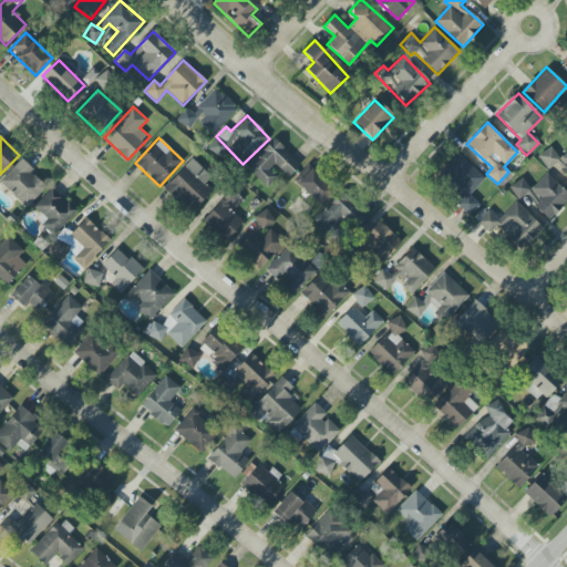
[(300,165),(274,138),(246,168),(268,188),(280,175),(286,181),(300,165)]
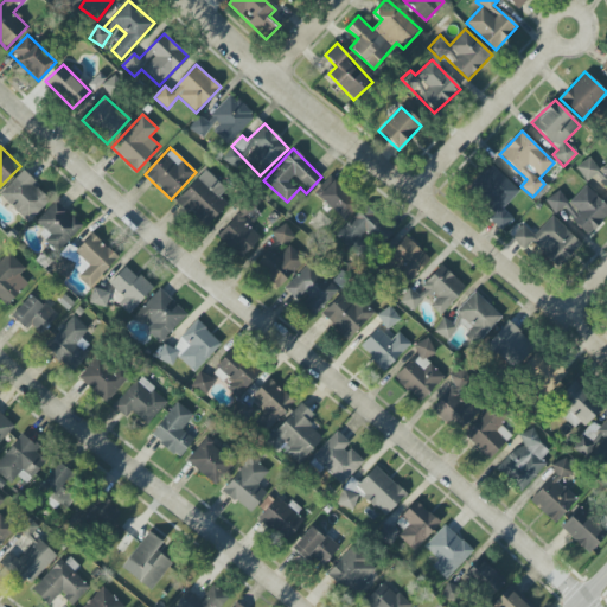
[(503,209),(519,191),(490,164),(468,187),(493,210),(487,217),(502,231),(513,219),(503,209)]
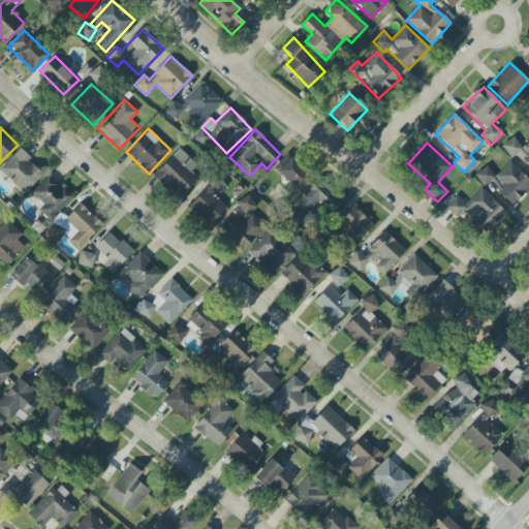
[(0,168),(0,169),(25,194),(43,175),(28,160),(30,158),(21,148),(0,168)]
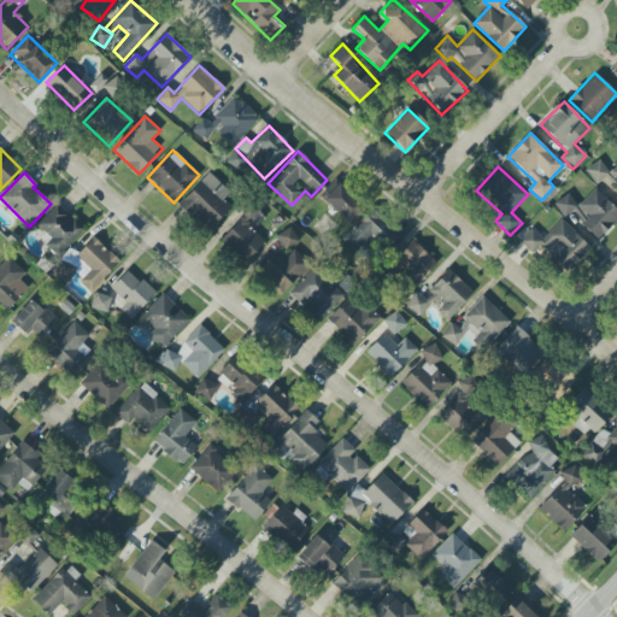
[(231,207),(223,199),(229,192),(209,172),(180,204),(209,231),(231,207)]
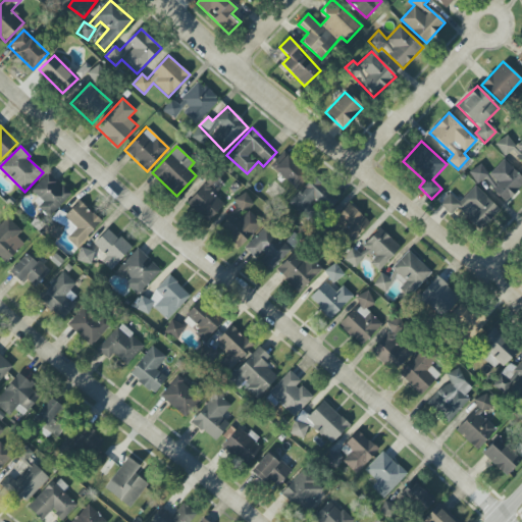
[(296,190),(309,175),(286,155),(273,169),(296,190)]
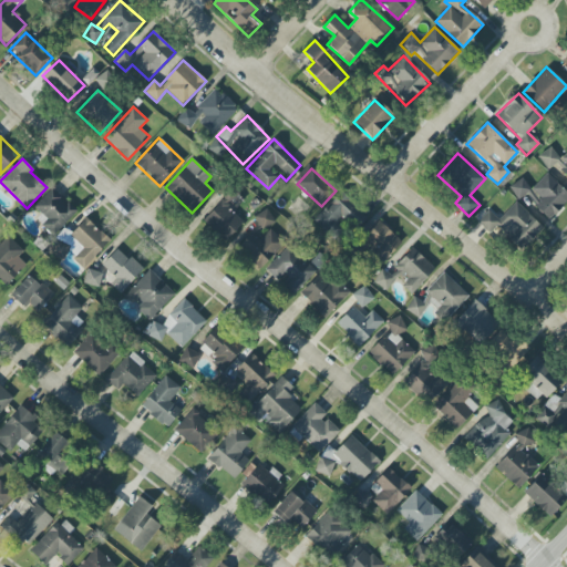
[(532,188),(521,178),(509,189),(519,199),(525,195),(549,219),(566,202),(566,193),(547,173),(532,188)]
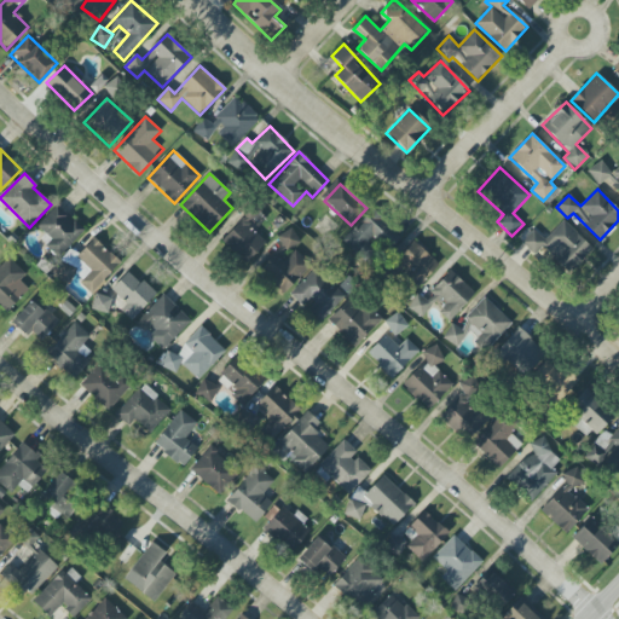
[(34,231),(61,255),(84,231),(57,206),(34,231)]
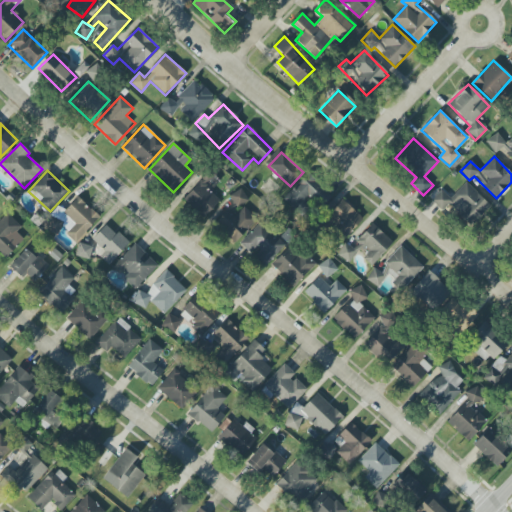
[(283,198),(300,216),(311,205),(317,211),(331,197),(308,174),(283,198)]
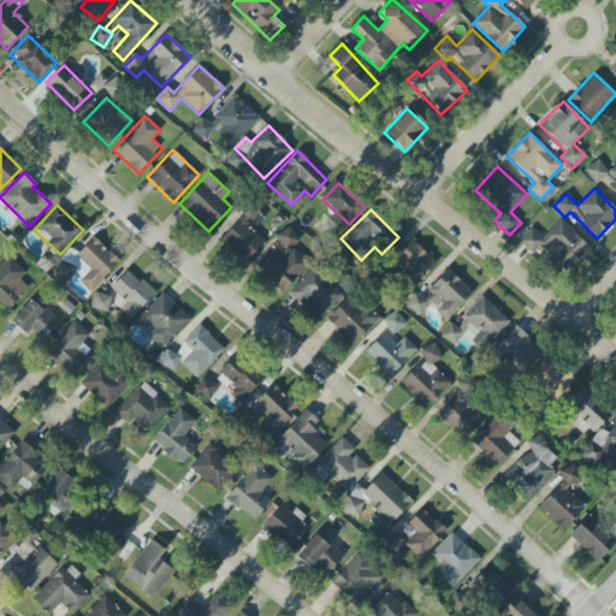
[(265,241),(240,219),(221,240),(246,262),(265,241)]
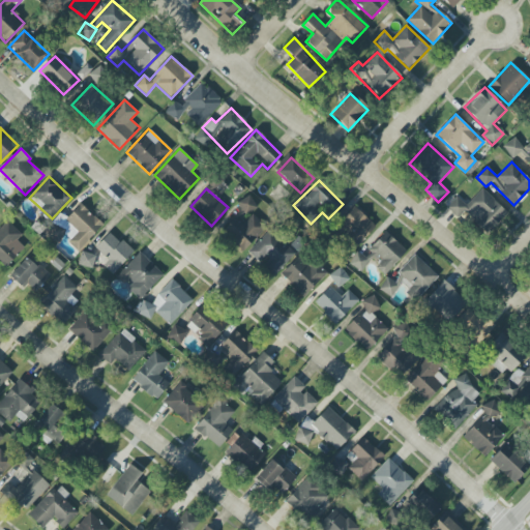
[(466,206),(454,195),(444,206),(458,218),(464,211),(488,234),(507,213),(482,188),(466,206)]
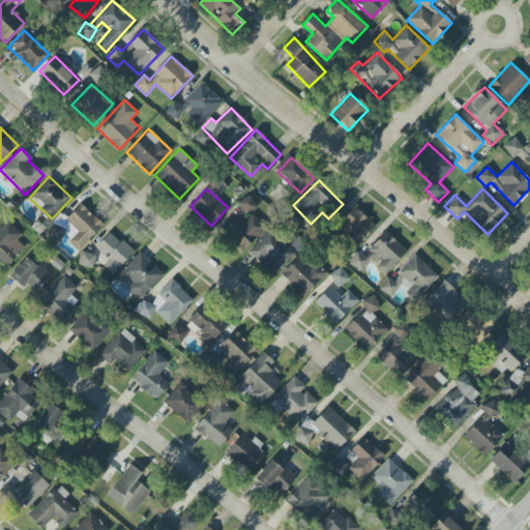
[(256,208),(251,197),(238,202),(243,213),(256,208)]
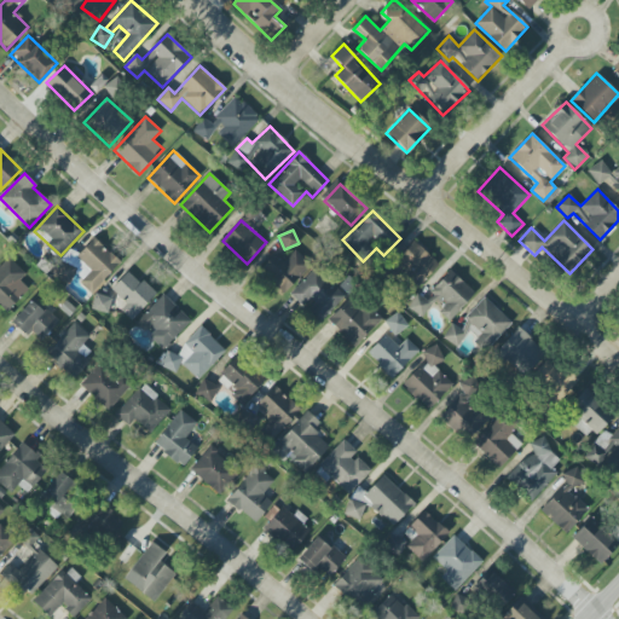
[(121,265),(94,237),(76,255),(73,250),(51,271),(65,285),(75,277),(91,293),(121,265)]
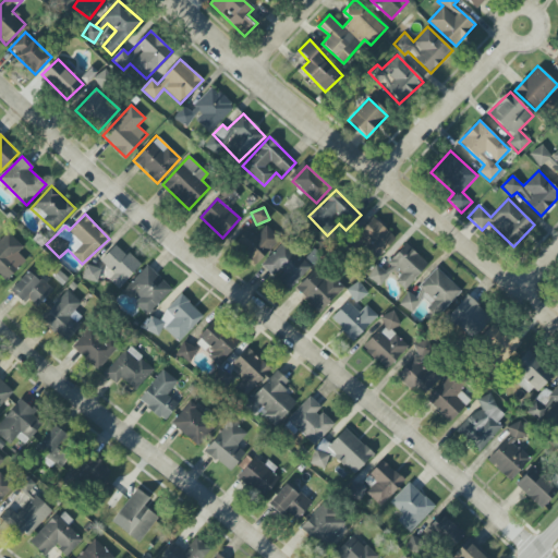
[(359,232),(367,240),(356,251),(372,266),(397,240),(373,217),(359,232)]
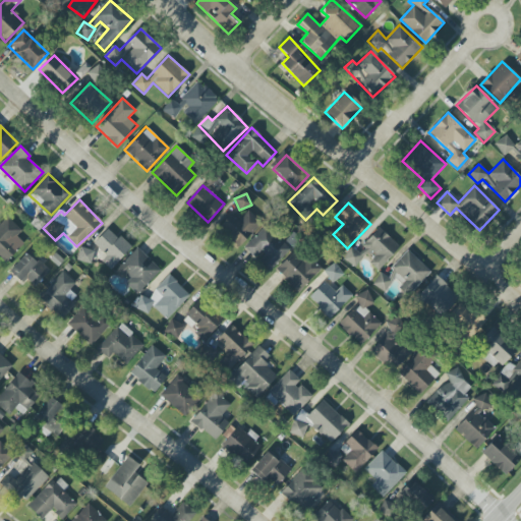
[(241,245),(262,223),(248,211),(239,221),(232,214),(221,226),(241,245)]
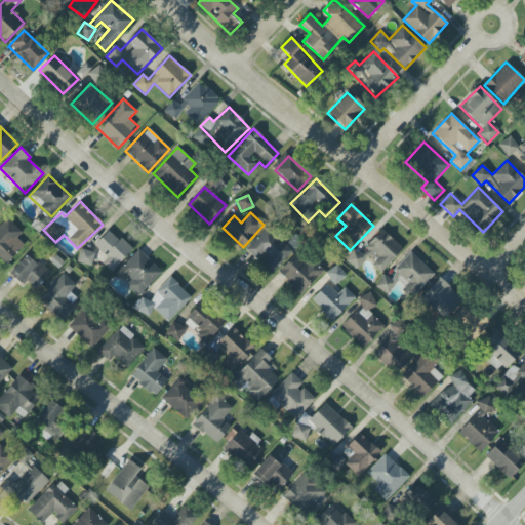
[(0,226),(0,258),(5,265),(25,246),(17,238),(22,233),(8,219),(0,226)]
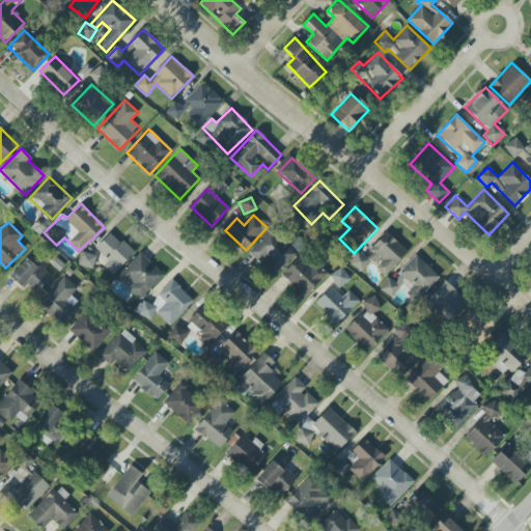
[(261,266),(274,277),(295,254),(270,230),(248,253),(261,266)]
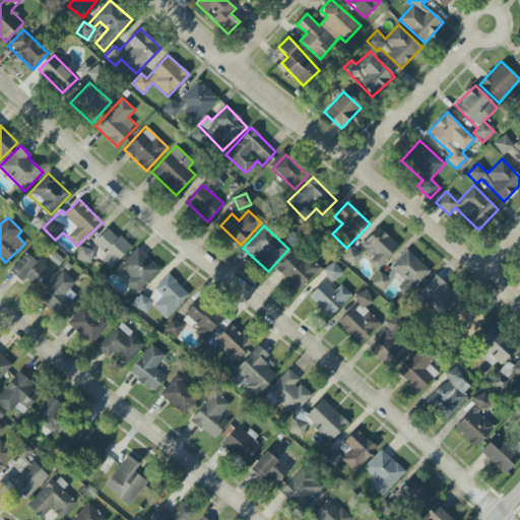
[(130,248),(109,228),(93,243),(106,255),(101,260),(110,269),(130,248)]
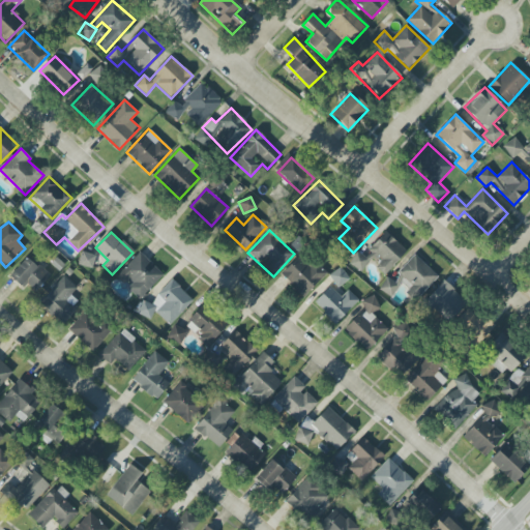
[(385,275),(407,249),(384,232),(364,257),(358,252),(349,263),(360,272),(372,258),(380,264),(376,268),(385,275)]
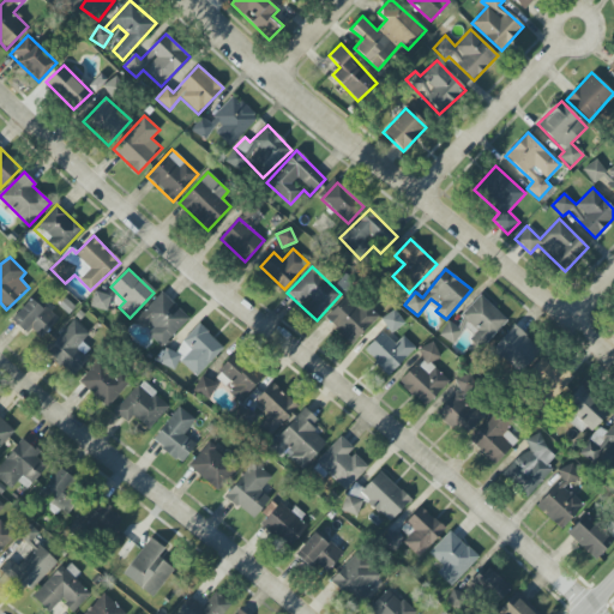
[(110,296),(95,292),(90,307),(106,311),(110,296)]
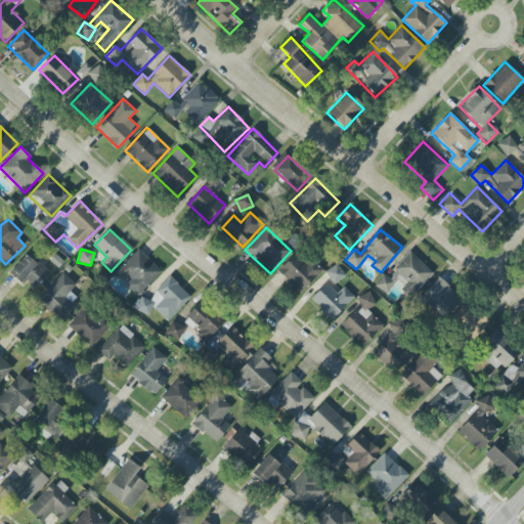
[(301,294),(322,271),(299,249),(277,272),(301,294)]
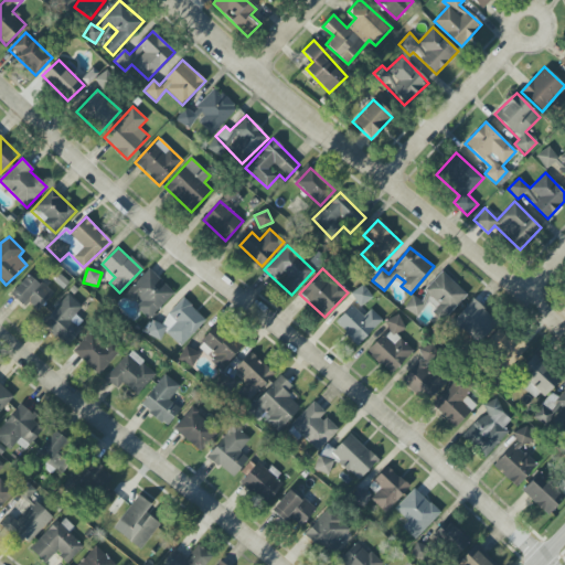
[(124,294),(147,319),(174,295),(162,281),(161,283),(150,269),(124,294)]
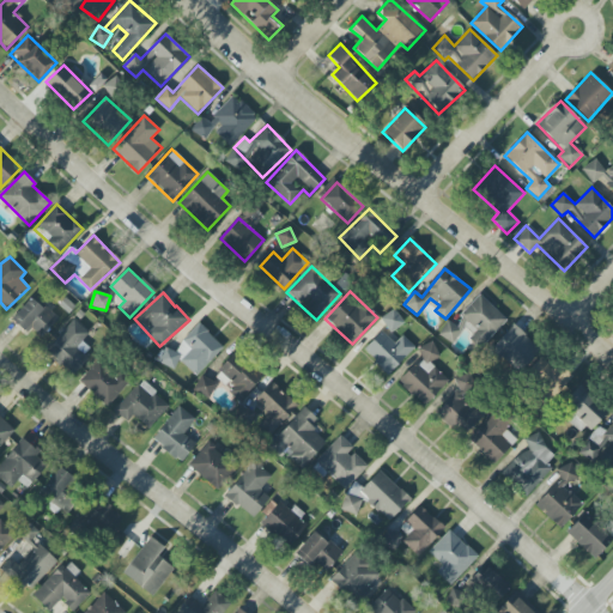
[(471,337),(481,347),(507,320),(479,295),(460,315),(477,331),(471,337)]
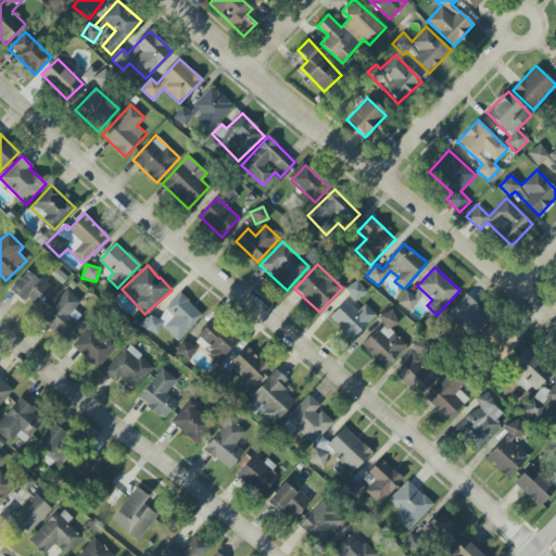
[(10,292),(25,304),(28,299),(38,307),(53,289),(27,268),(10,292)]
